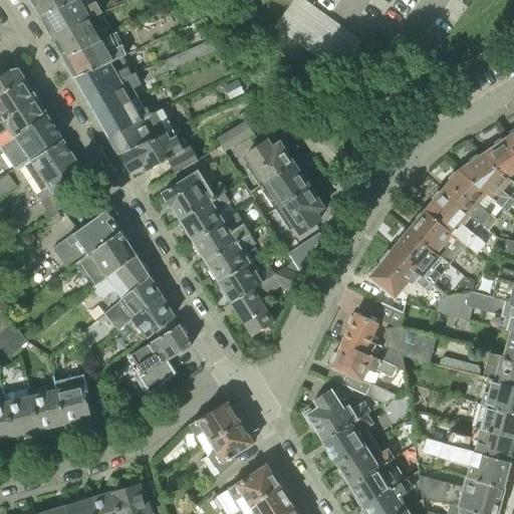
[(29,0),(41,20),(75,0),(29,0)]
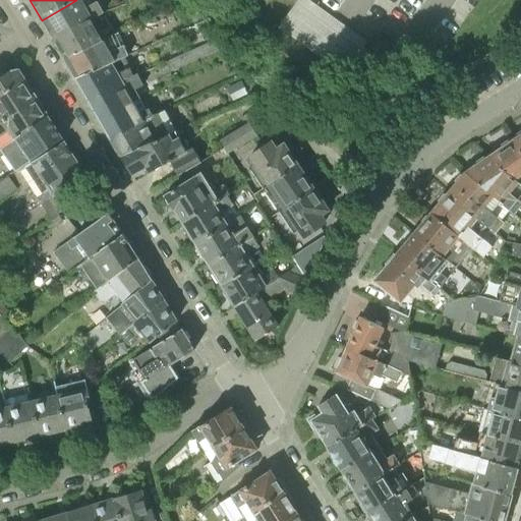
[(76,0),(42,20),(53,40),(104,12),(98,2),(87,7),(81,0),(76,0)]
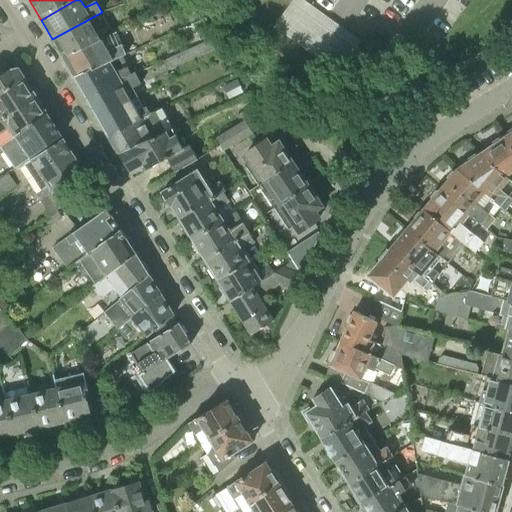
[(292,0),(277,24),(302,39),(318,15),(326,20),(329,15),(304,0),(292,0)]
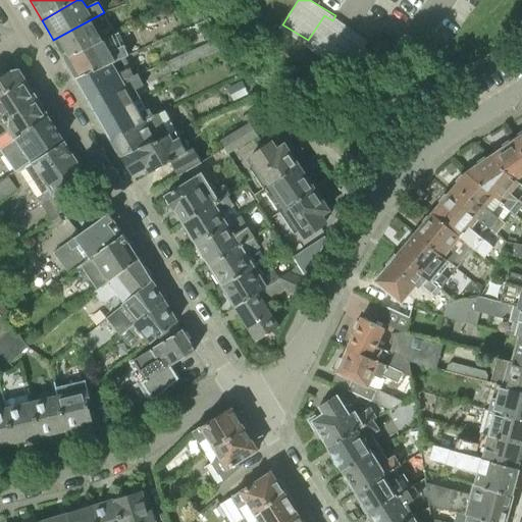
[(66,62),(111,37),(104,21),(111,17),(110,16),(117,13),(114,8),(104,12),(53,40),(66,62)]
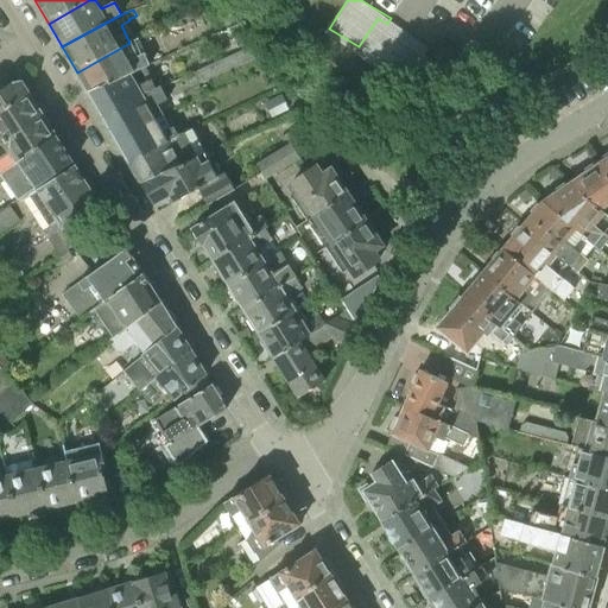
[(240,50),(254,43),(245,21),(230,29),(240,50)]
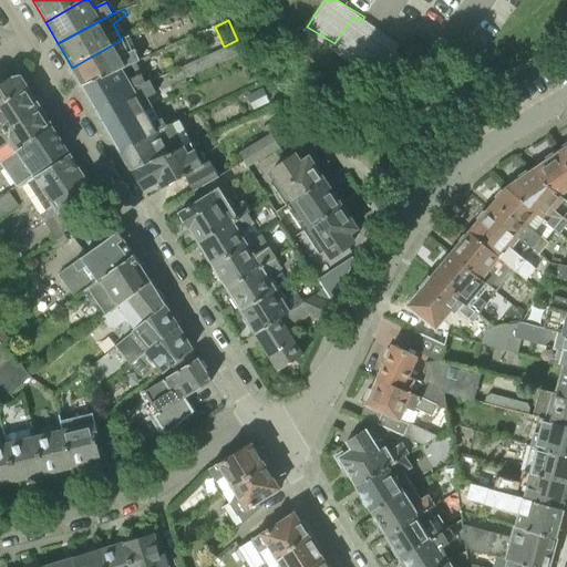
[(85,91),(123,69),(140,61),(130,35),(121,40),(72,68),(85,91)]
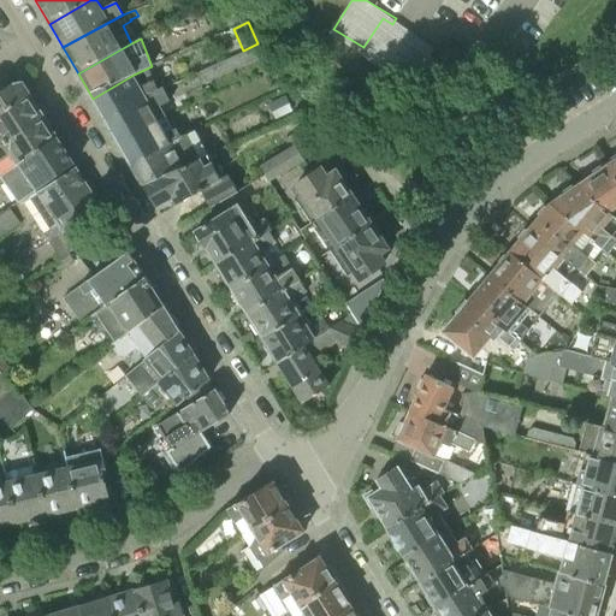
[(200,72),(205,83),(260,58),(255,47),(200,72)]
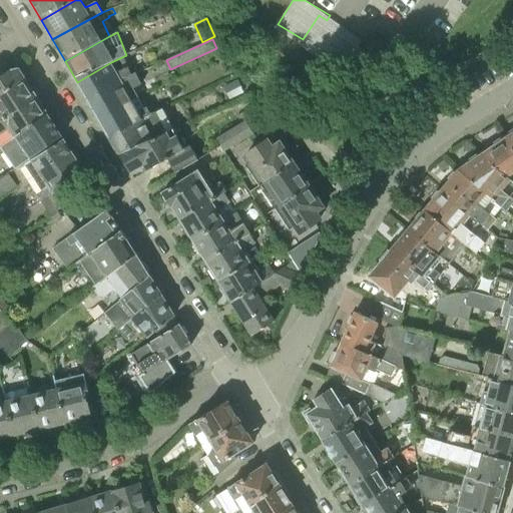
[(77,82),(87,99),(137,76),(135,72),(128,76),(124,69),(117,72),(111,62),(77,82)]
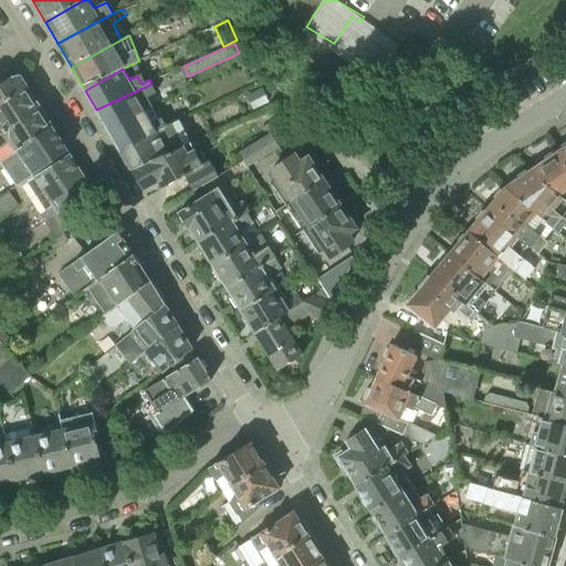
[(0,104),(27,86),(20,75),(11,76),(7,70),(0,73),(0,104)]
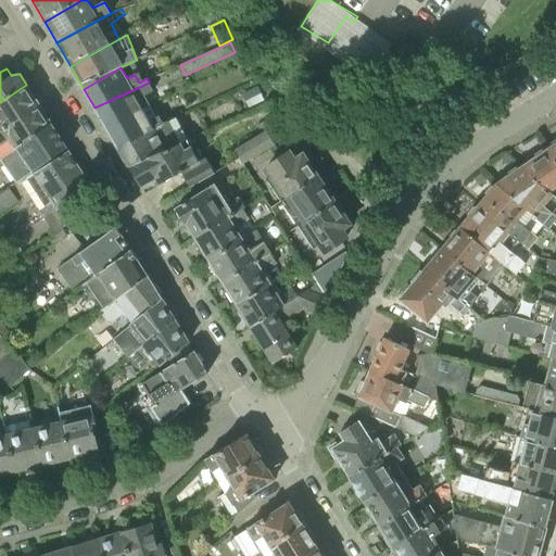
[(105,127),(150,106),(144,96),(153,91),(149,83),(95,108),(105,127)]
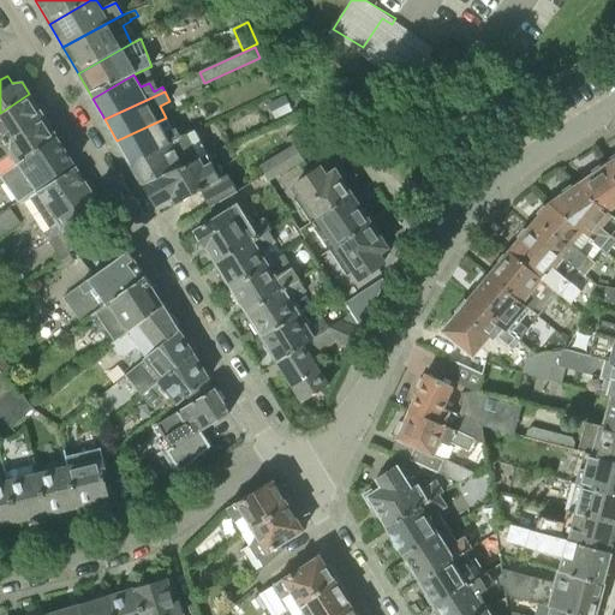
[(0,113),(0,144),(43,117),(29,94),(0,113)]
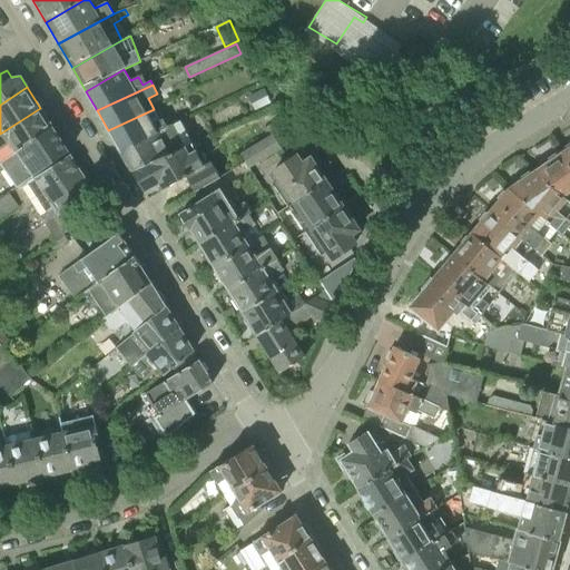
[(0,164),(20,149),(52,127),(40,108),(0,134),(0,164)]
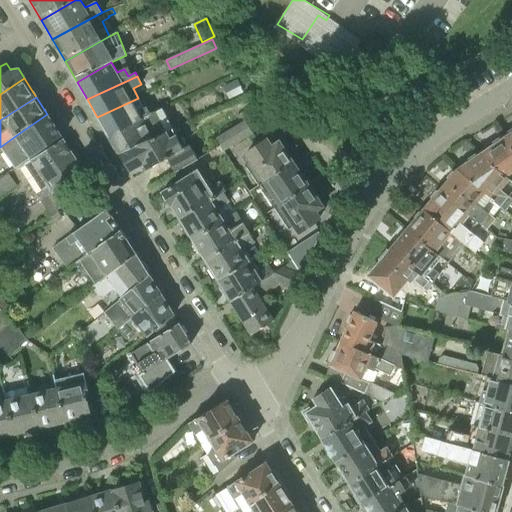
[(97,117),(108,136),(161,112),(159,110),(150,114),(146,106),(143,108),(138,98),(97,117)]
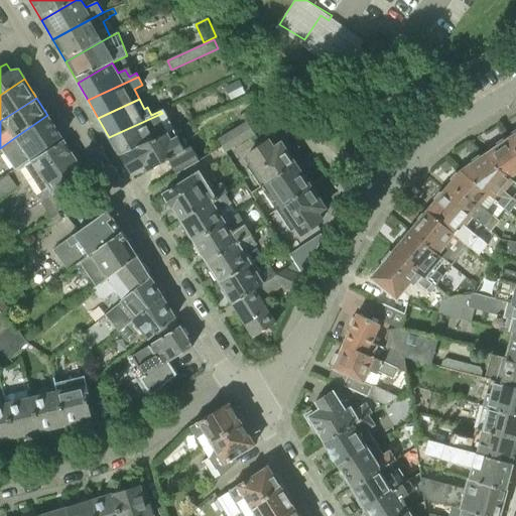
[(109,137),(120,156),(171,131),(165,118),(162,113),(109,137)]
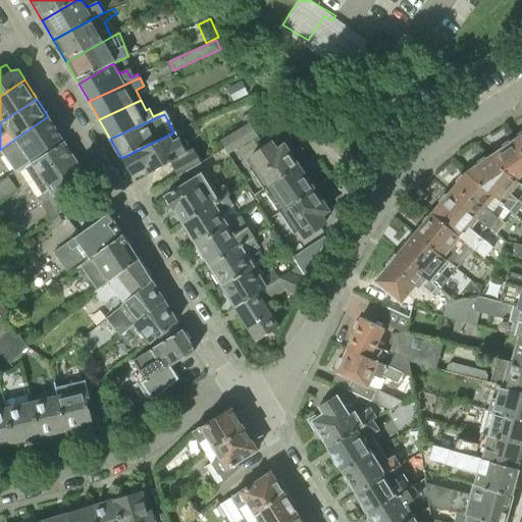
[(18,137),(33,159),(63,140),(48,116),(18,137)]
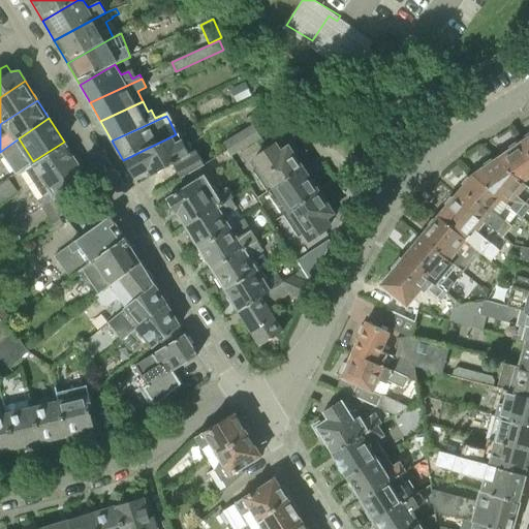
[(227,149),(230,155),(260,137),(257,131),(253,125),(223,143),(227,149)]
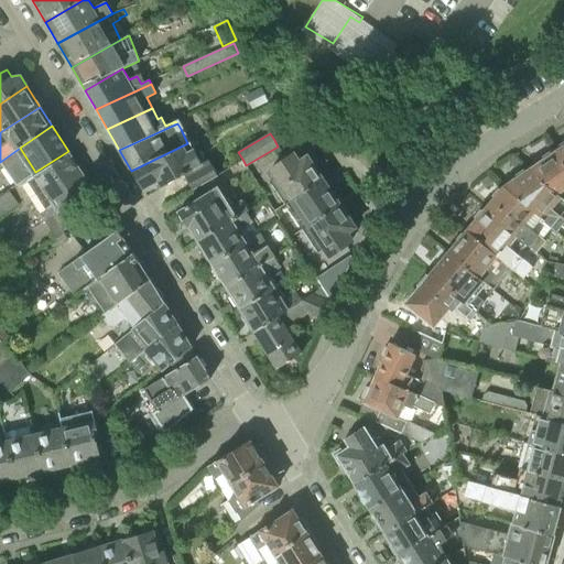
[(193,191),(218,176),(208,160),(202,163),(191,142),(187,143),(131,171),(142,191),(154,184),(158,190),(182,175),(193,191)]
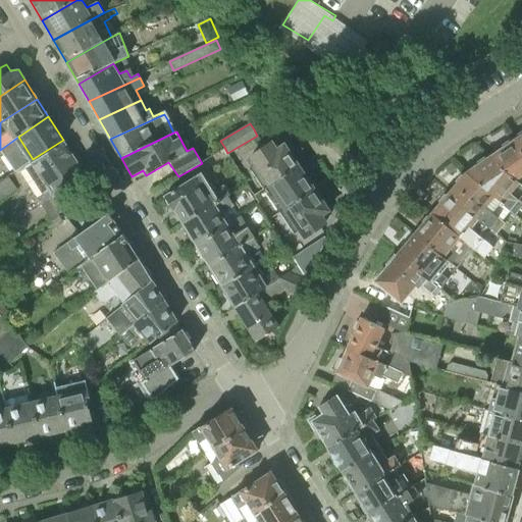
[(521,149),(516,140),(491,157),(521,185),(521,149)]
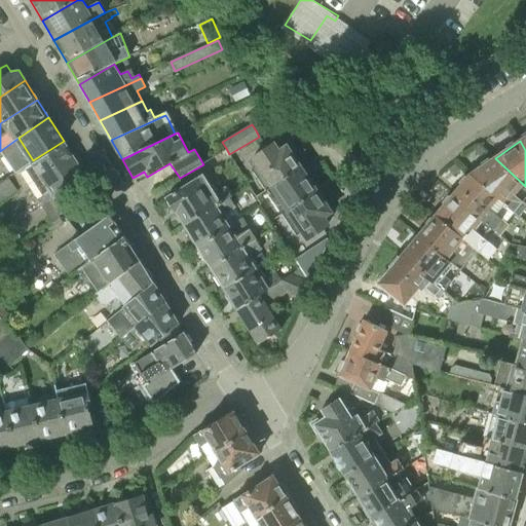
[(54,199),(86,177),(65,143),(20,172),(43,207),(54,199)]
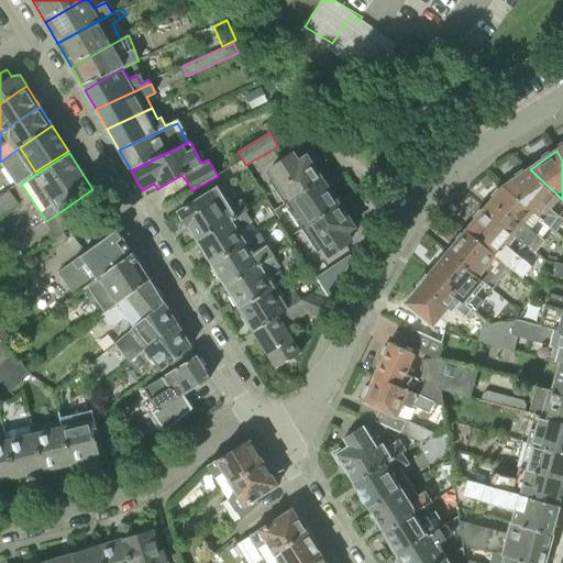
[(285,205),(322,179),(307,155),(299,161),(294,154),(268,170),(274,178),(269,181),(285,205)]
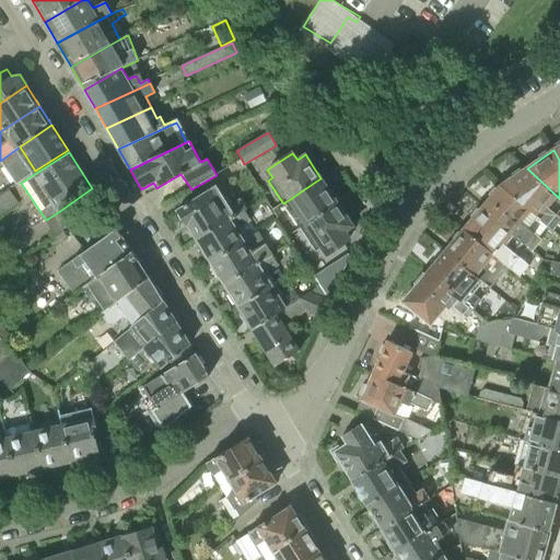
[(502,185),(548,225),(553,230),(558,225),(559,222),(559,218),(557,216),(559,211),(559,198),(527,168),(502,185)]
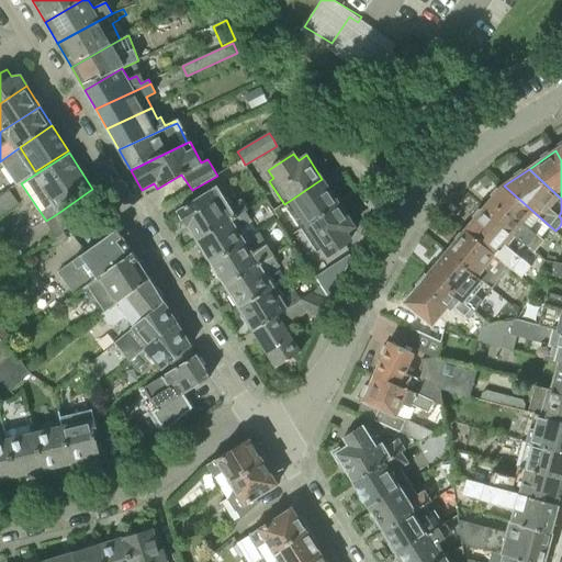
[(302,229),(338,204),(322,179),(284,204),(302,229)]
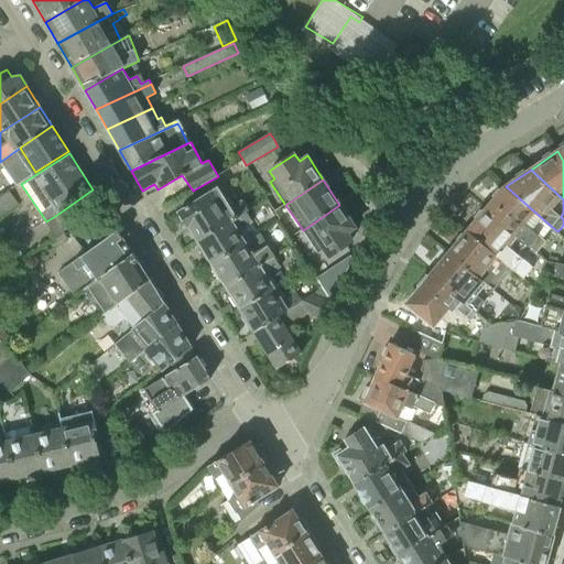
[(543,236),(552,227),(506,186),(505,187),(487,208),(528,243),(538,251),(540,249),(548,239),(543,236)]
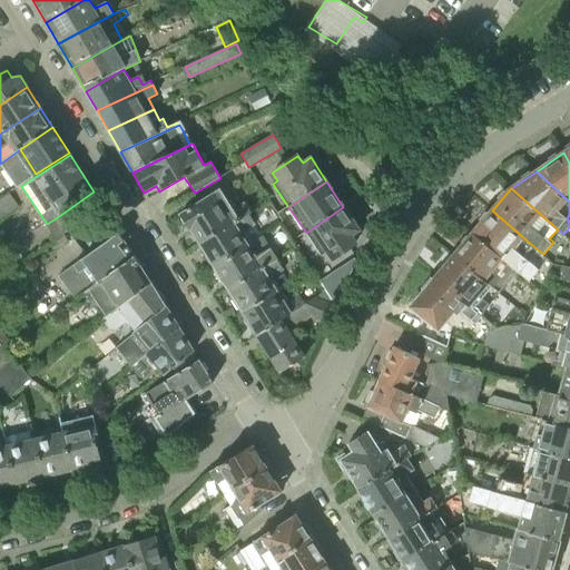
[(200,244),(248,214),(252,213),(245,203),(233,209),(220,189),(180,214),(200,244)]
